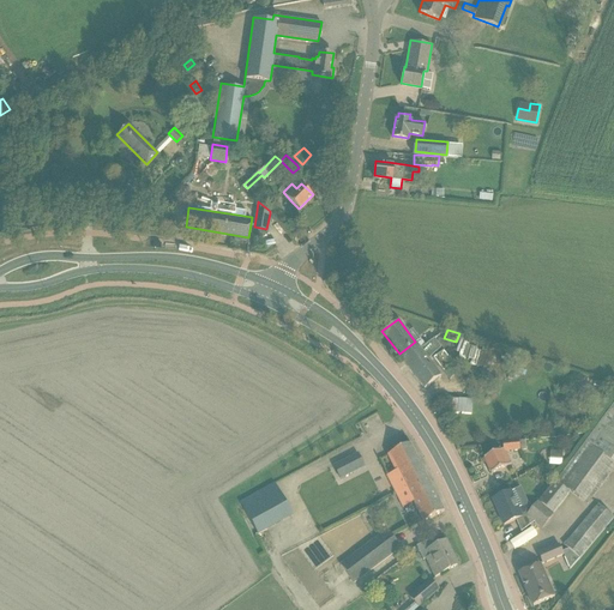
[(415,342),(399,354),(425,386),(440,374),(428,357),(440,345),(434,336),(420,346),(415,342)]
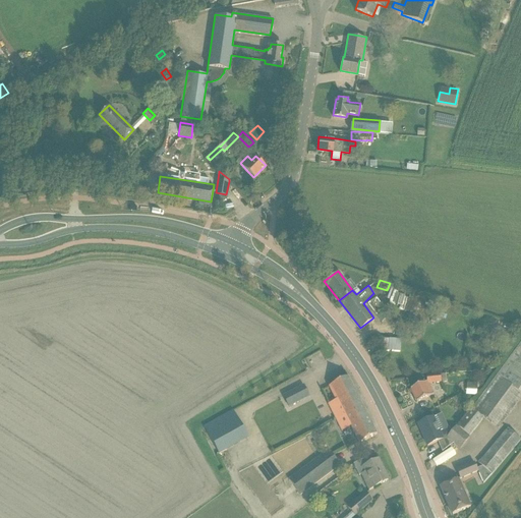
[(408,318),(419,321),(419,320),(426,322),(432,297),(414,292),(408,318)]
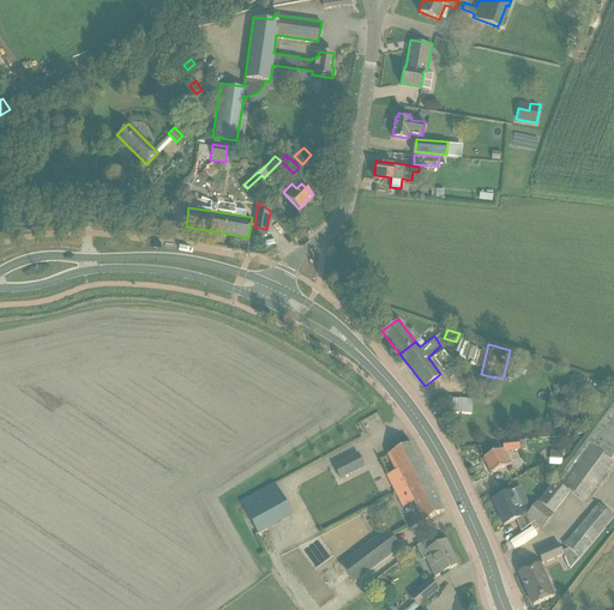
[(599,398),(603,391),(589,381),(584,388),(593,394),(599,398)]
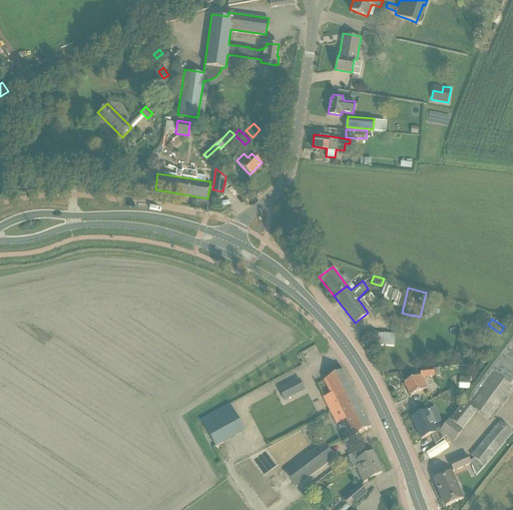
[(470,329),(467,337),(482,342),(485,333),(470,329)]
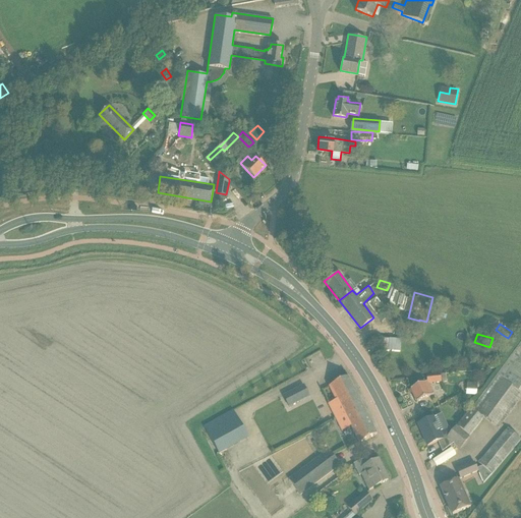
[(383,337),(383,348),(388,348),(400,349),(401,337),(389,337),(383,337)]
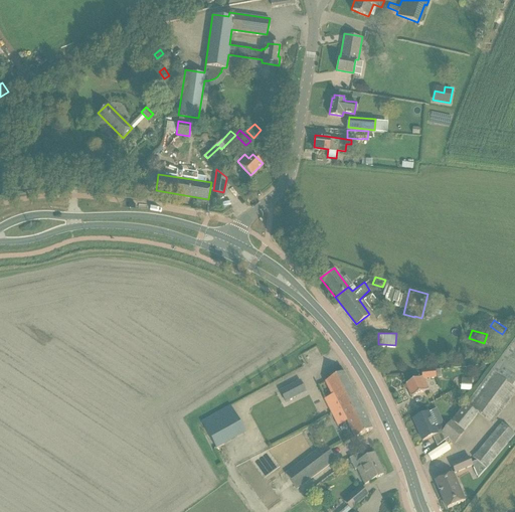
[(514,343),(470,405),(492,421),(514,390),(514,343)]
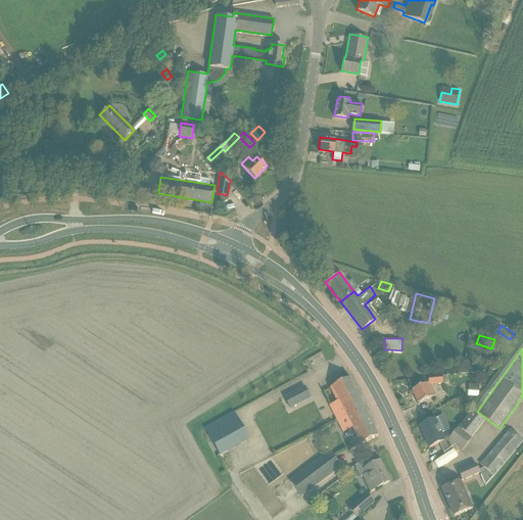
[(412,388),(418,402),(435,394),(430,383),(442,382),(441,374),(427,375),(428,381),(412,388)]
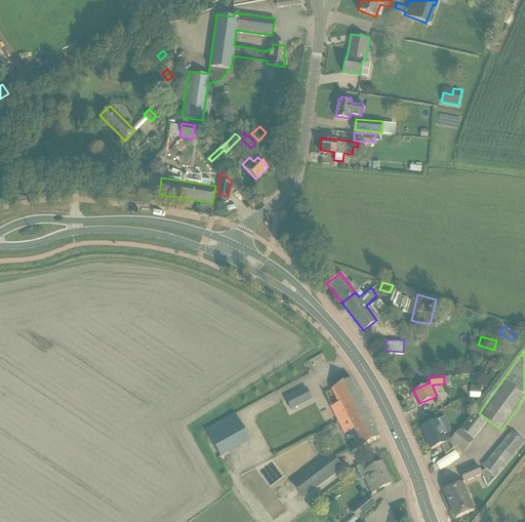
[(337,401),(330,405),(344,432),(353,428),(362,444),(379,436),(350,377),(331,388),(337,401)]
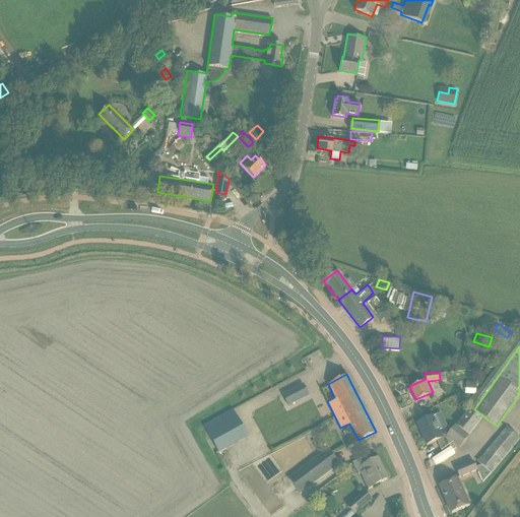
[(465,391),(475,392),(476,380),(466,380),(465,391)]
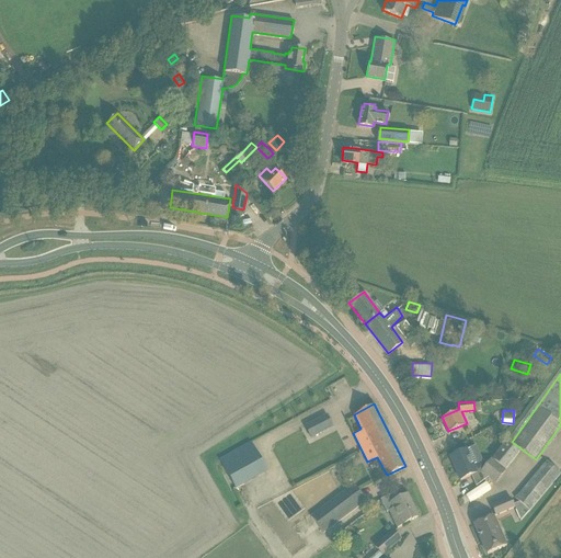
[(317,418),(305,424),(310,436),(322,430),(317,418)]
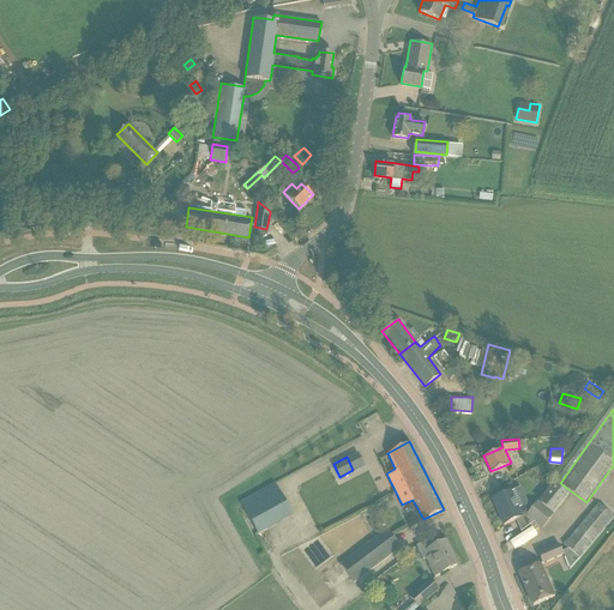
[(552,512),(570,490),(554,479),(537,500),(545,506),(552,512)]
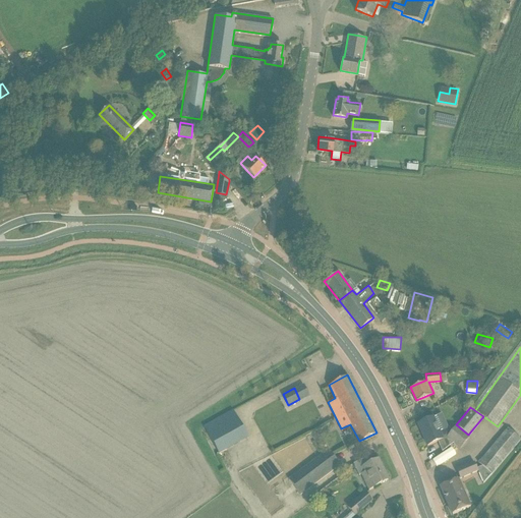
[(459,433),(462,429),(456,424),(451,430),(449,425),(439,429),(432,415),(418,422),(427,444),(438,440),(442,450),(453,441),(459,433)]
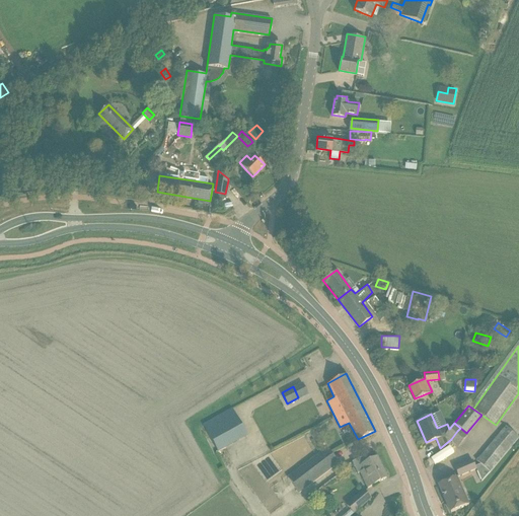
[(210,419),(203,423),(217,450),(225,446),(210,419)]
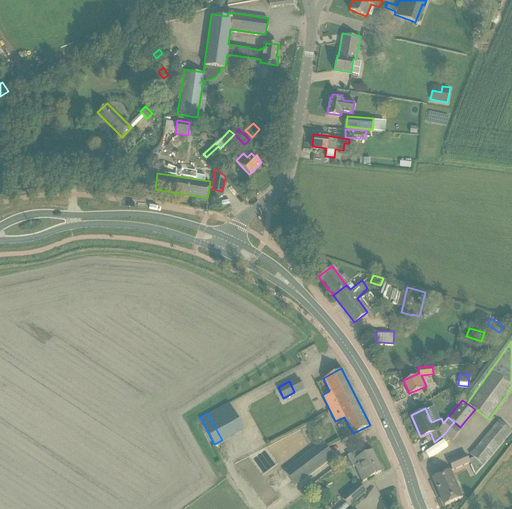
[(511,428),(502,418),(473,446),(485,457),(511,430),(511,428)]
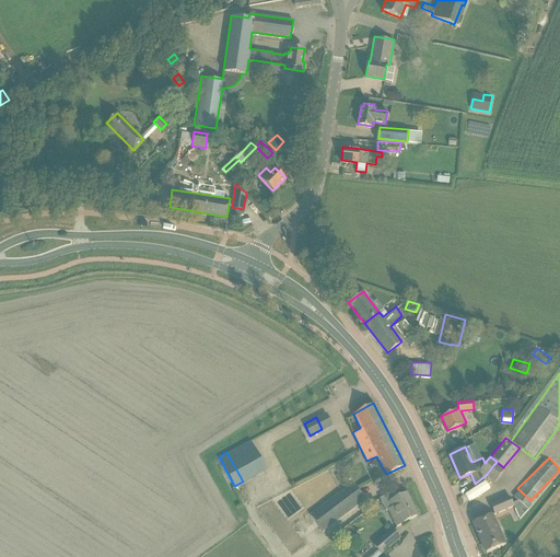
[(493,479),(501,471),(493,465),(487,474),(493,479)]
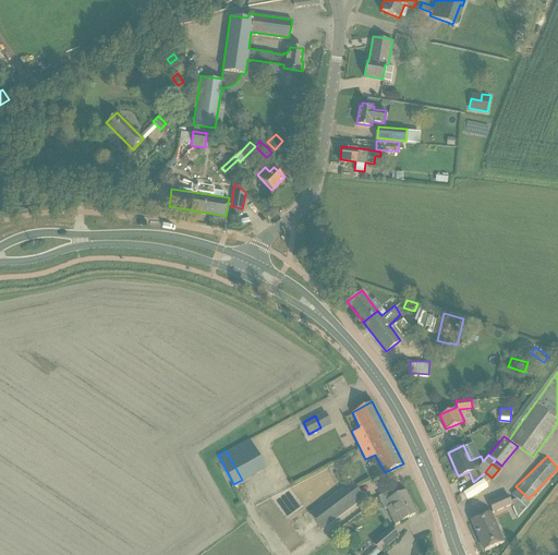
[(308,511),(322,528),(363,496),(351,480),(308,511)]
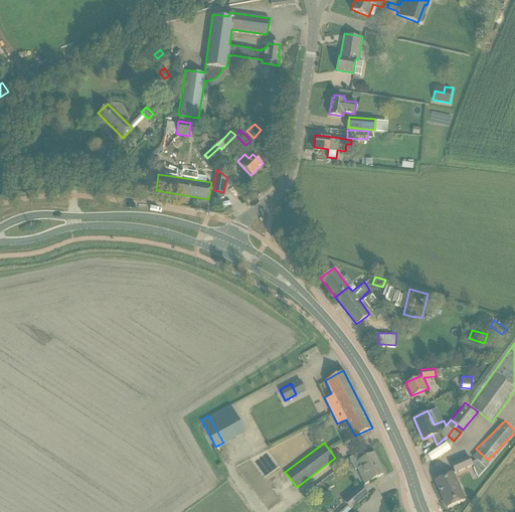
[(359,472),(364,482),(383,473),(373,453),(368,455),(365,449),(349,457),(355,468),(361,465),(364,470),(359,472)]
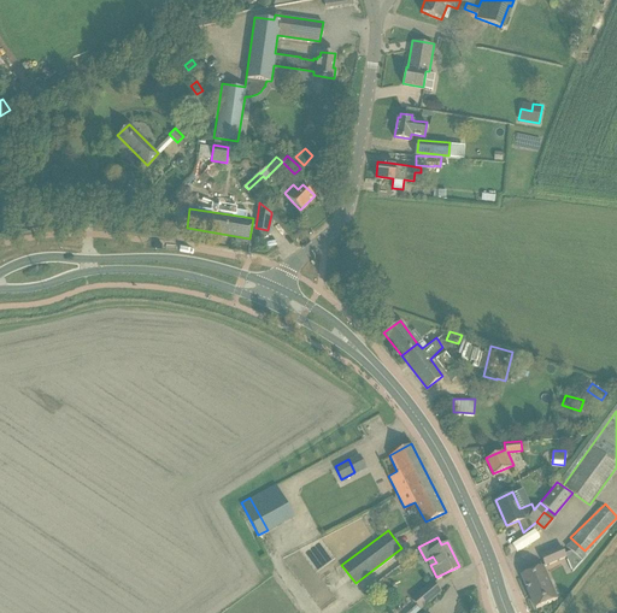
[(565,555),(564,552),(562,544),(540,554),(545,564),(565,555)]
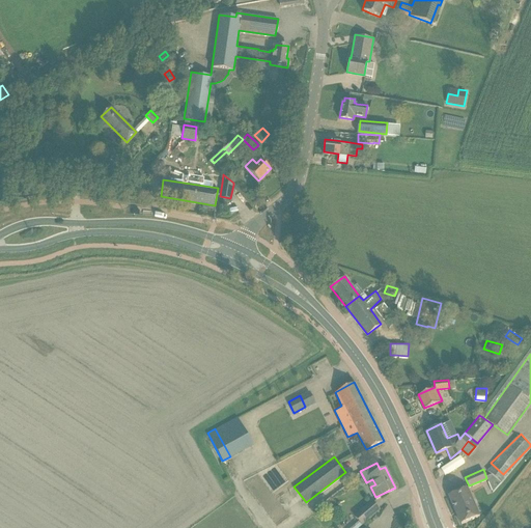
[(530,505),(530,482),(520,497),(530,505)]
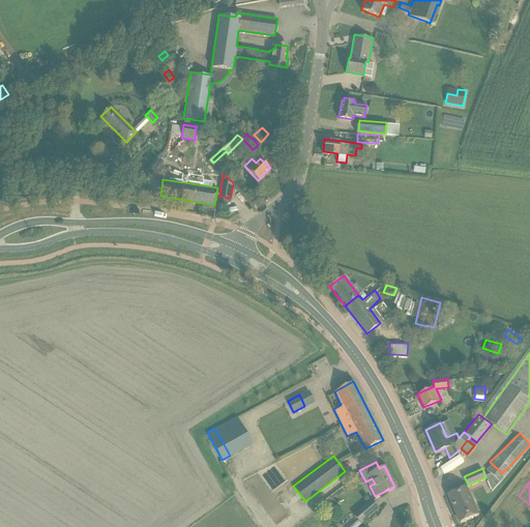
[(464,487),(466,486),(466,485),(447,493),(460,522),(478,514),(478,513),(476,514),(464,487)]
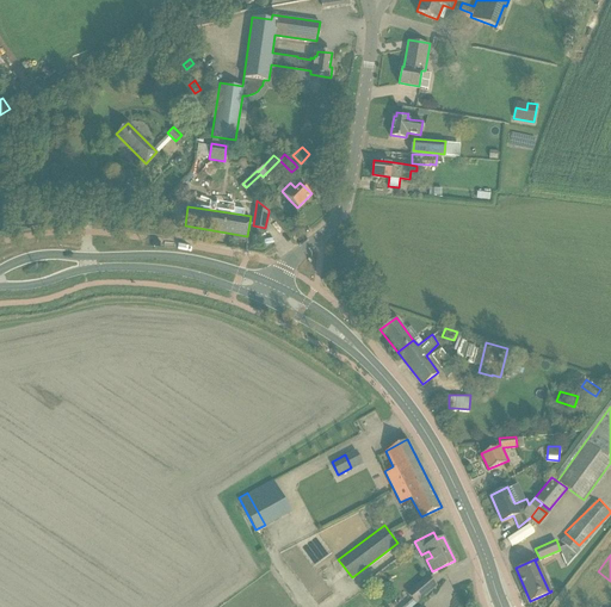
[(408,592),(415,601),(436,584),(429,575),(408,592)]
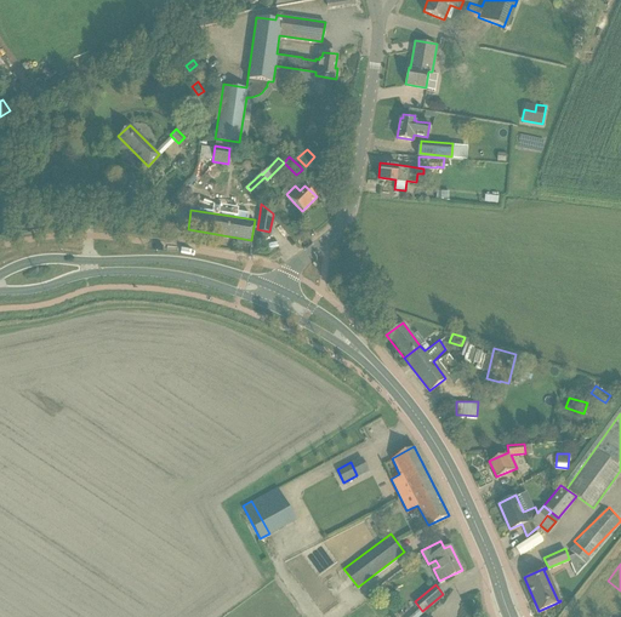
[(580,606),(564,616),(587,616),(598,610),(587,594),(576,601),(580,606)]
